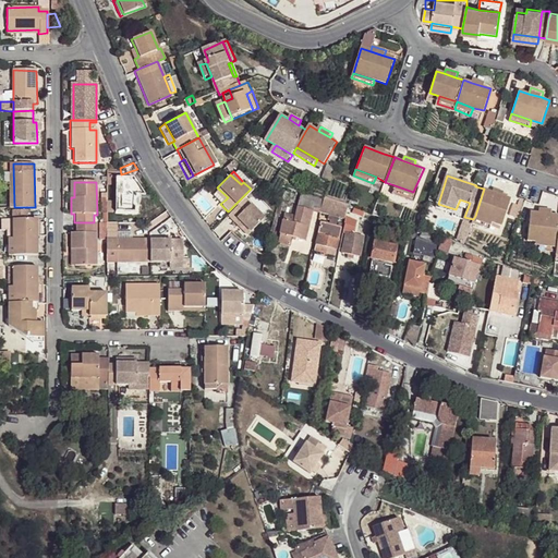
[(413,192),(395,185),(392,192),(411,199),(413,192)]
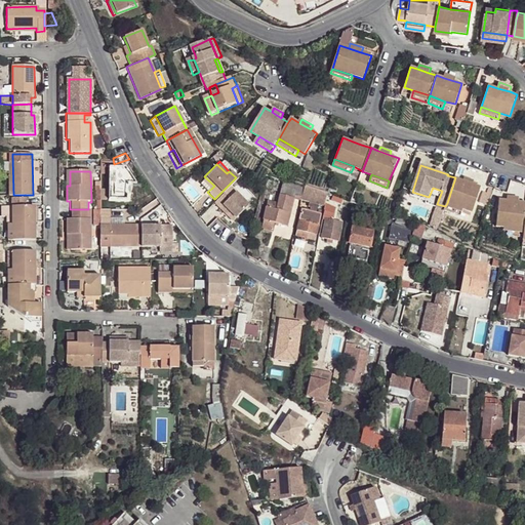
[(201,179),(211,189),(214,186),(204,176),(201,179)]
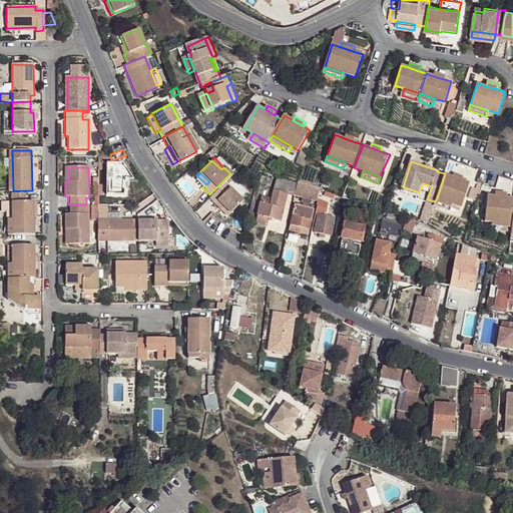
[(233,175),(230,173),(209,194),(207,196),(213,201),(217,198),(223,205),(229,211),(241,199),(229,187),(225,183),(233,175)]
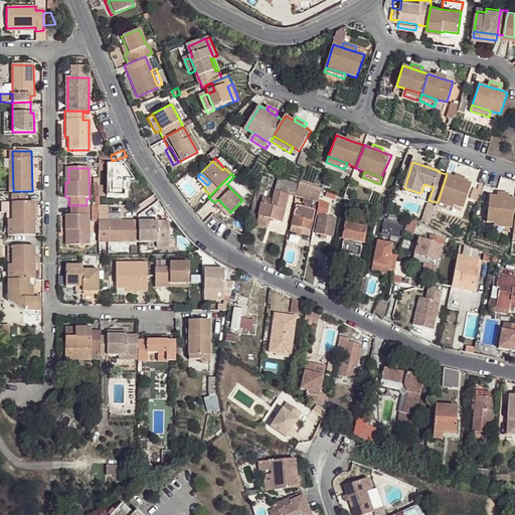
[(439,199),(455,204),(464,207),(472,183),(464,180),(455,177),(447,174),(439,199)]
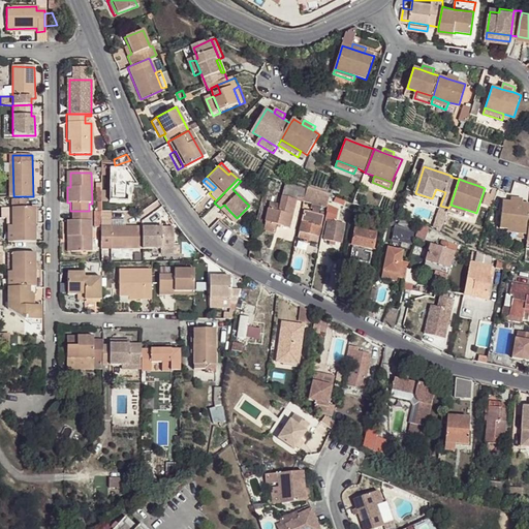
[(245,186),(241,181),(232,189),(237,193),(245,186)]
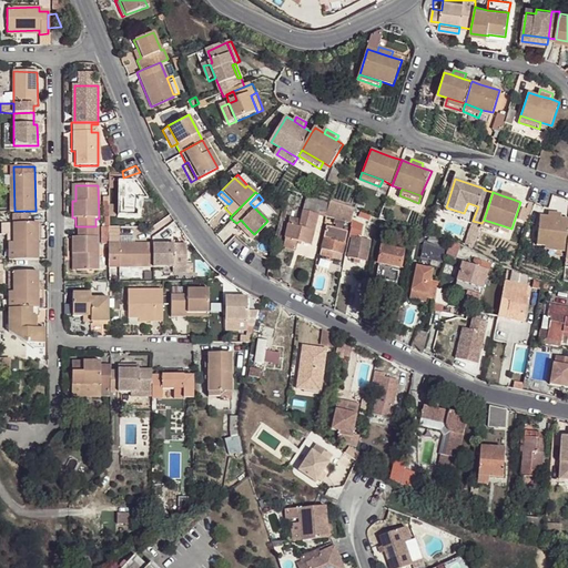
[(327,208),(305,199),(303,212),(318,214),(318,217),(324,220),(326,212),(327,208)]
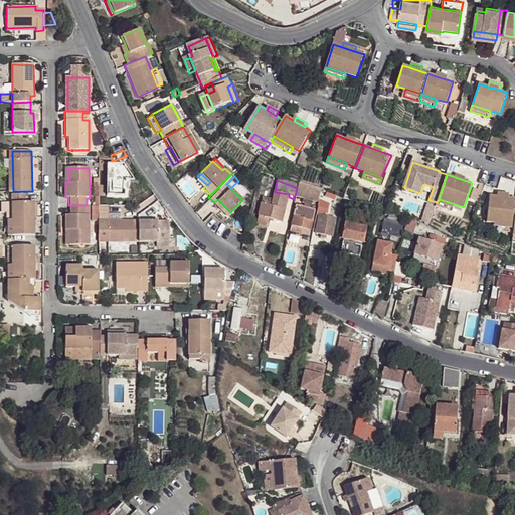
[(428,203),(428,200),(434,187),(424,184),(420,193),(404,188),(401,194),(428,203)]
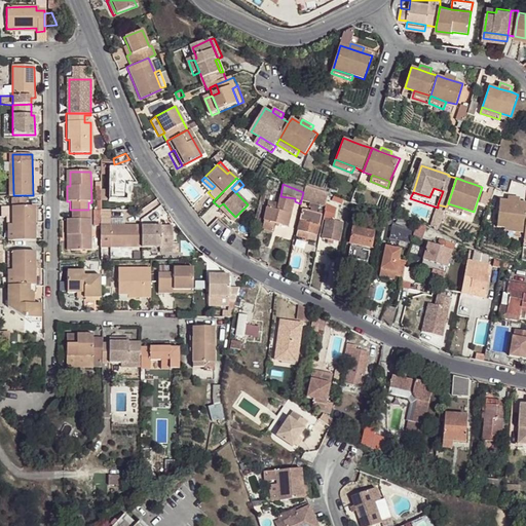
[(302,196),(300,203),(316,207),(317,198),(314,198),(303,192),(302,196)]
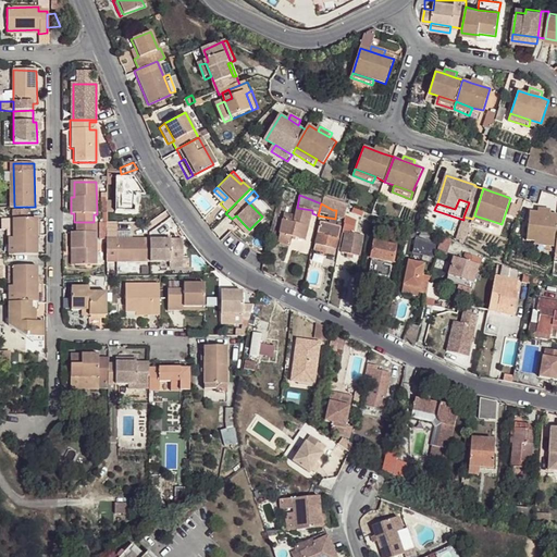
[(33,220),(33,207),(14,207),(13,207),(13,219),(33,220)]
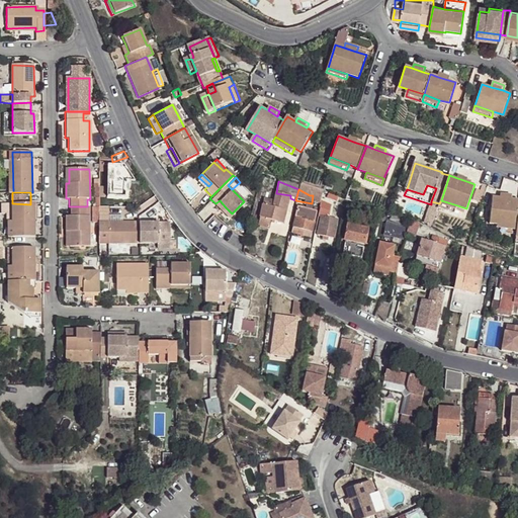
[(290,195),(276,193),(273,200),(265,198),(263,205),(287,211),(290,198),(290,195)]
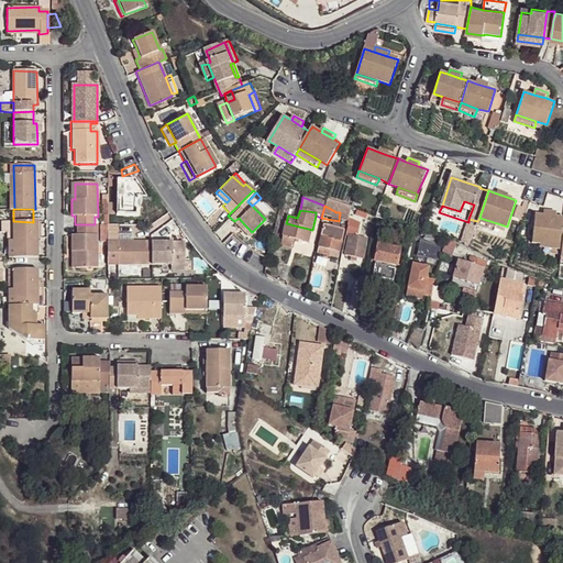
[(350,217),(340,212),(339,221),(337,225),(346,229),(346,227),(350,217)]
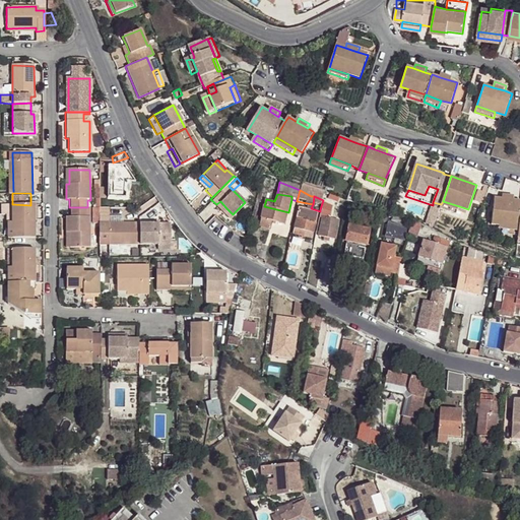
[(500,224),(519,225),(519,200),(514,199),(503,198),(495,198),(492,223),(500,224)]
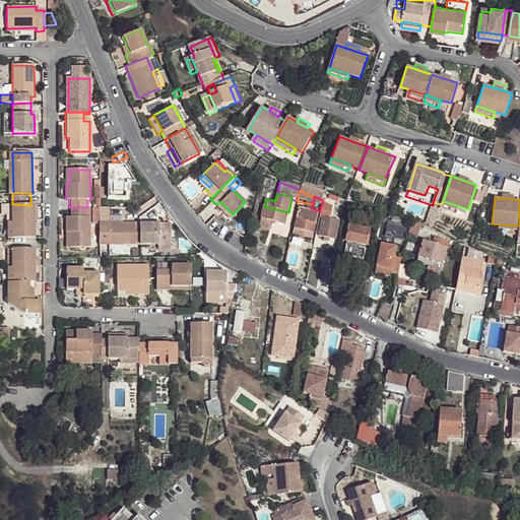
[(330,203),(323,200),(320,209),(322,210),(328,211),(330,203)]
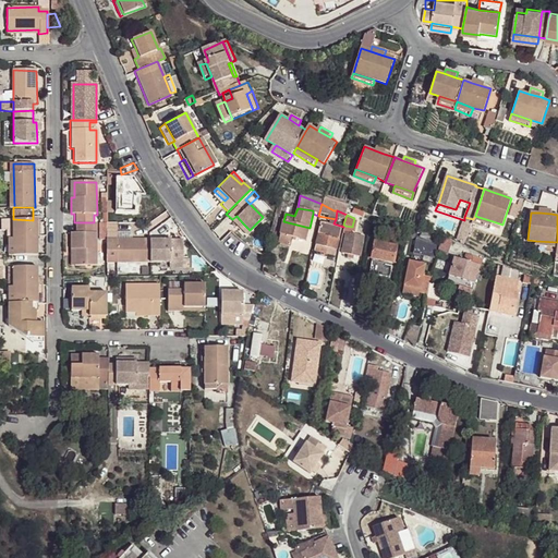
[(237,216),(232,219),(241,227),(243,223),(237,216)]
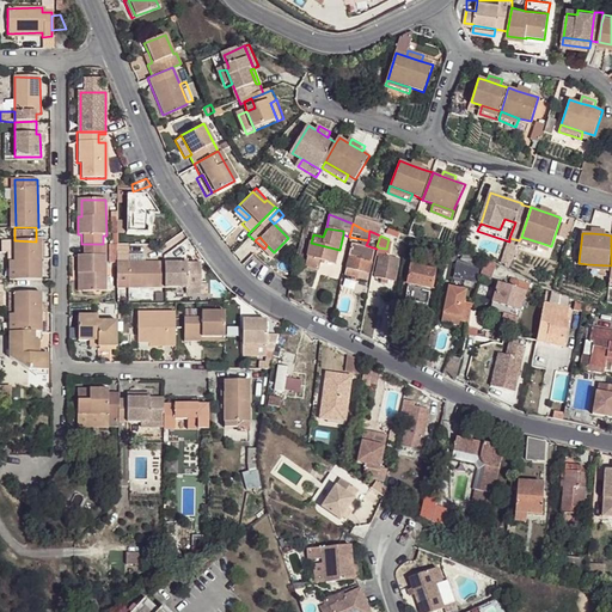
[(519,240),(519,244),(538,250),(540,243),(521,237),(519,240)]
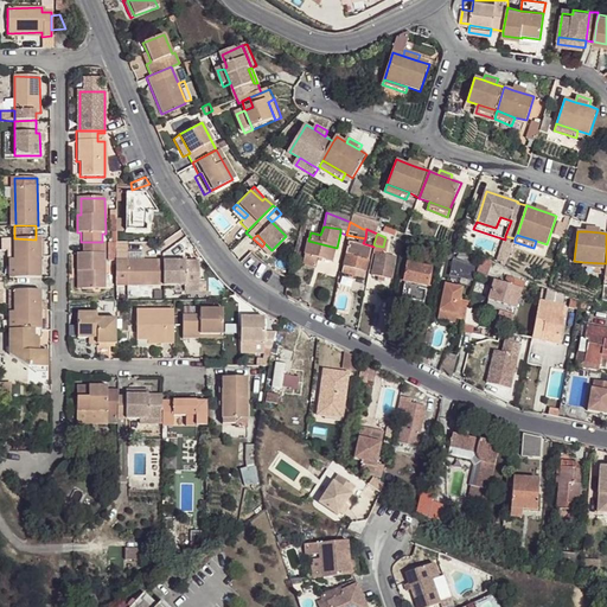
[(40,240),(36,240),(14,238),(14,259),(14,278),(42,278),(40,257),(40,240)]
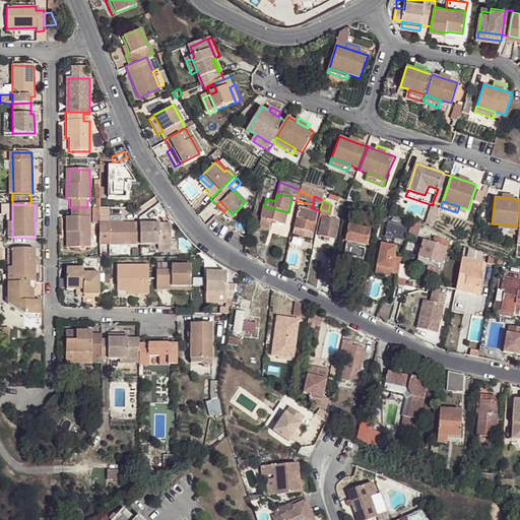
[(346,208),(336,205),(334,214),(344,217),(346,213),(346,208)]
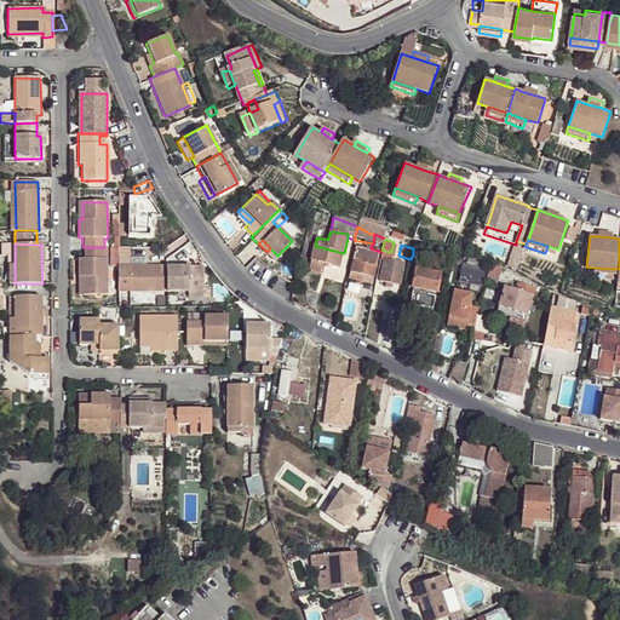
[(315,246),(311,260),(328,264),(340,268),(344,253),(315,246)]
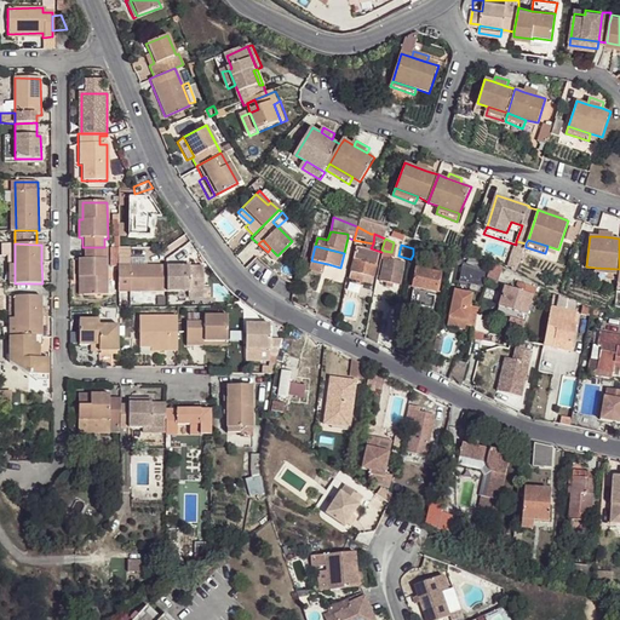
[(104,247),(82,247),(82,258),(80,258),(80,279),(82,277),(82,296),(108,296),(107,259),(104,259),(104,247)]
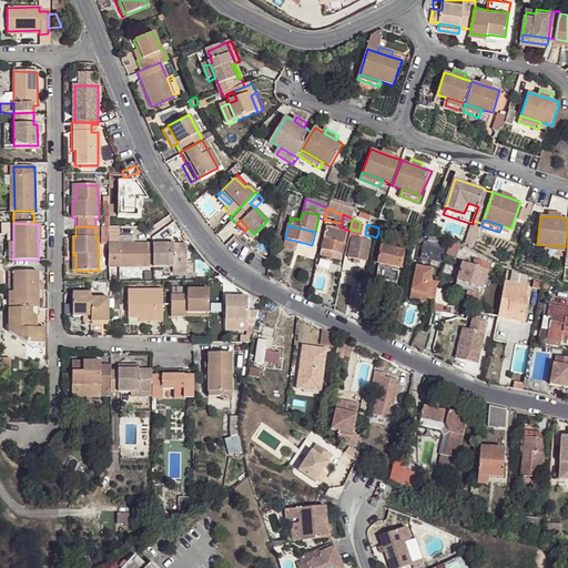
[(325,229),(321,256),(341,261),(346,235),(340,234),(340,232),(325,229)]
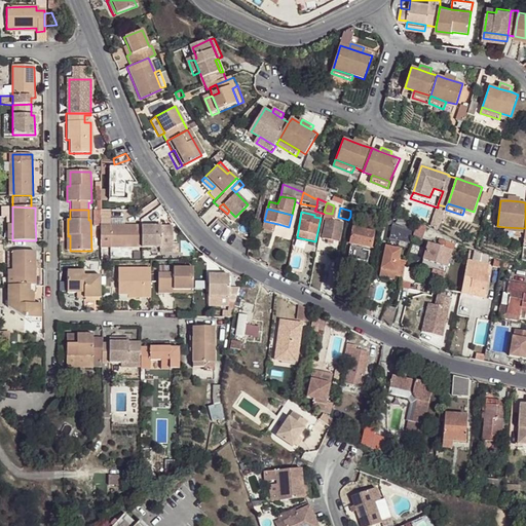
[(332,214),(326,213),(321,233),(324,234),(327,220),(334,221),(335,215),(332,214)]
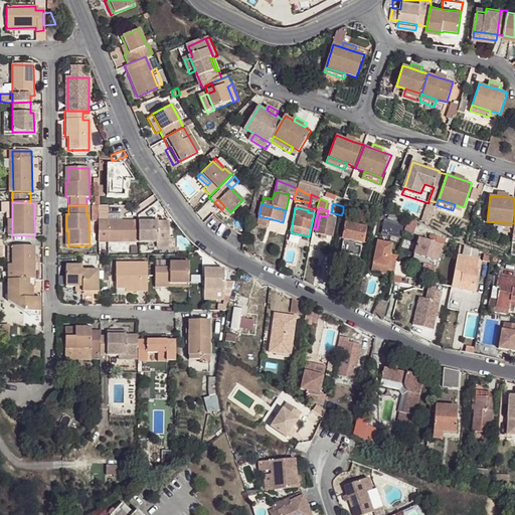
[(396,221),(398,215),(389,212),(387,218),(396,221)]
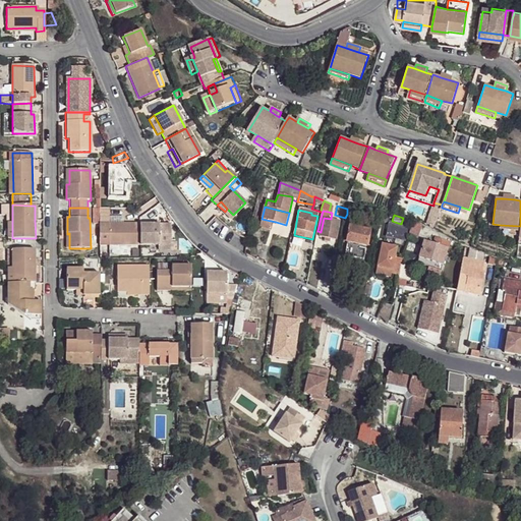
[(339,222),(331,219),(324,218),(321,232),(320,236),(324,237),(329,239),(335,239),(339,222)]
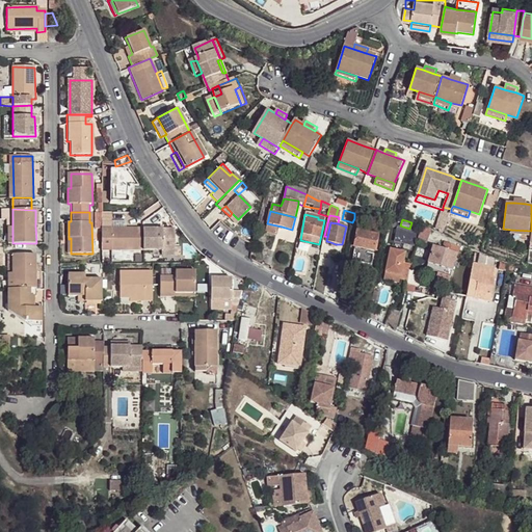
[(282,227),(267,223),(265,233),(275,236),(277,230),(281,231),(282,227)]
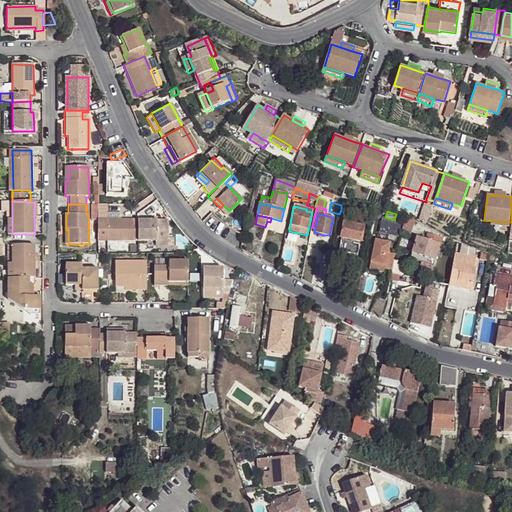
[(395,223),(383,218),(379,230),(394,235),(396,230),(400,231),(401,230),(401,229),(402,225),(395,223)]
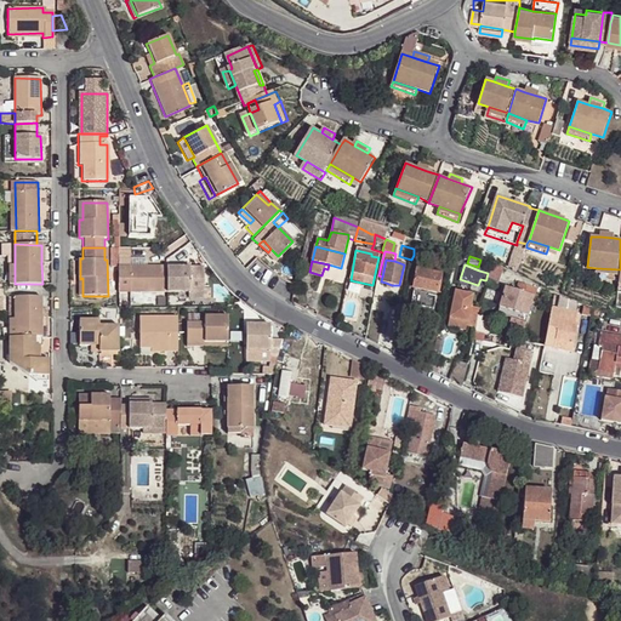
[(120,291),(164,291),(164,266),(144,266),(129,266),(120,266),(120,291)]
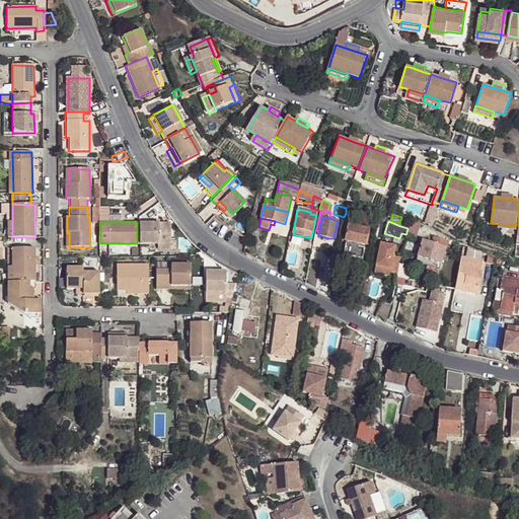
[(137,222),(137,243),(158,243),(167,243),(168,237),(168,222),(137,222)]
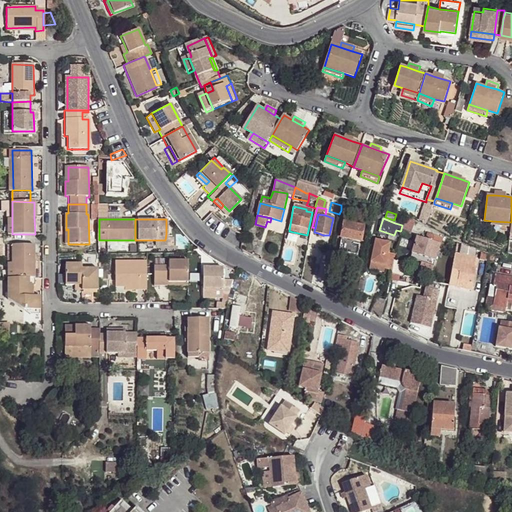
[(359,222),(345,220),(339,248),(358,253),(365,224),(359,222)]
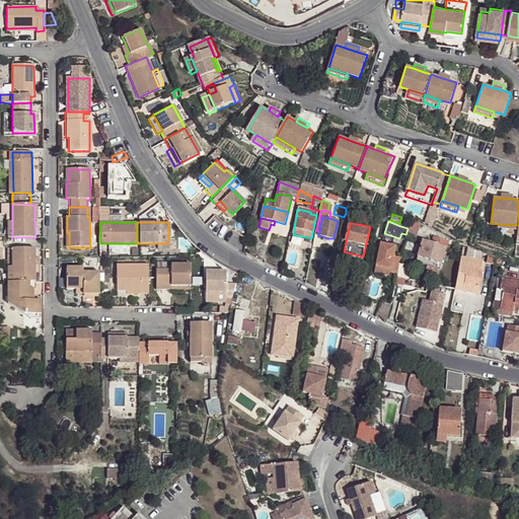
[(412,223),(409,228),(419,231),(421,225),(412,223)]
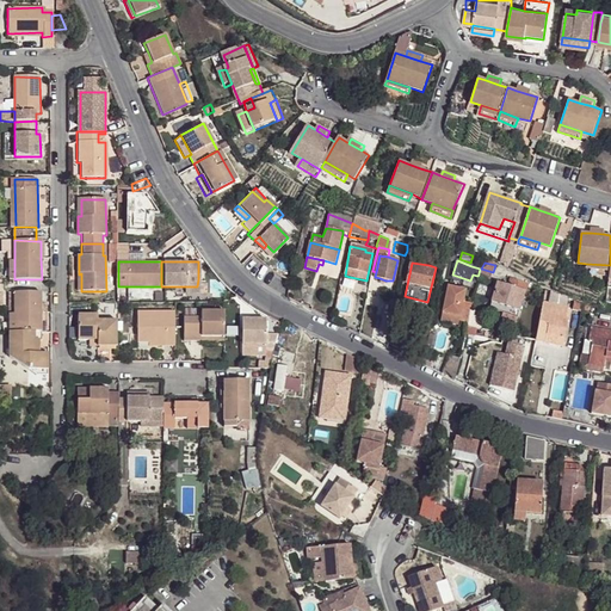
[(587,273),(610,275),(610,265),(587,264),(587,273)]
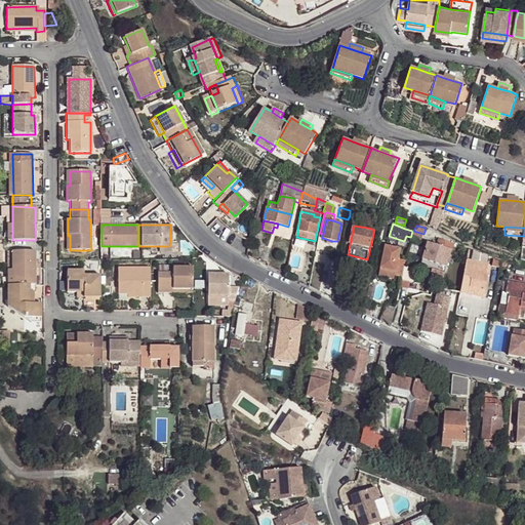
[(413,231),(411,235),(411,236),(421,240),(423,234),(413,231)]
